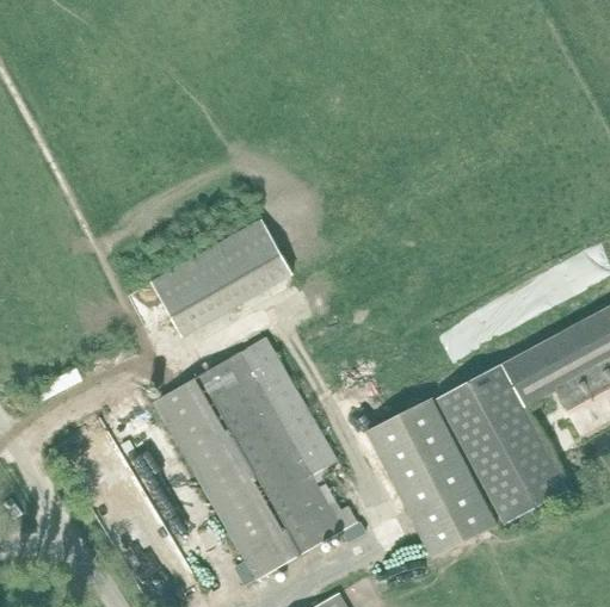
[(291,273),(284,260),(260,218),(149,280),(173,323),(182,335),(291,273)]
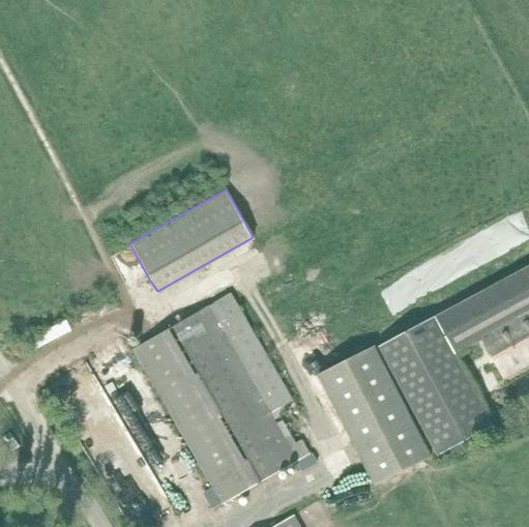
[(528,359),(528,264),(434,317),(434,316),(379,346),(437,455),(492,426),(452,353),(481,338),(502,375),(528,359)]
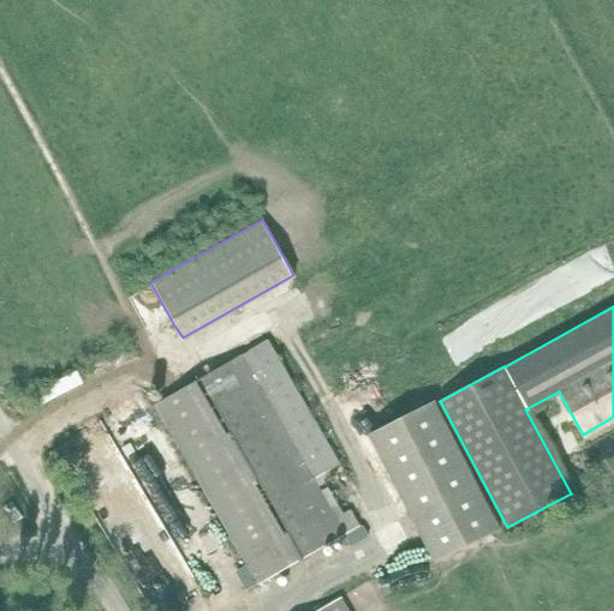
[(155,402),(154,403),(257,582),(344,533),(361,523),(351,509),(343,514),(319,473),(328,468),(338,462),(267,339),(155,402)]
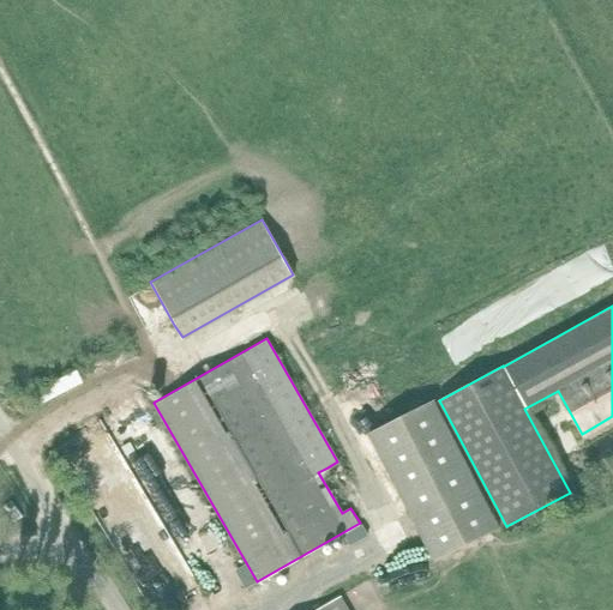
[(365,361),(336,378),(359,415),(388,397),(365,361)]
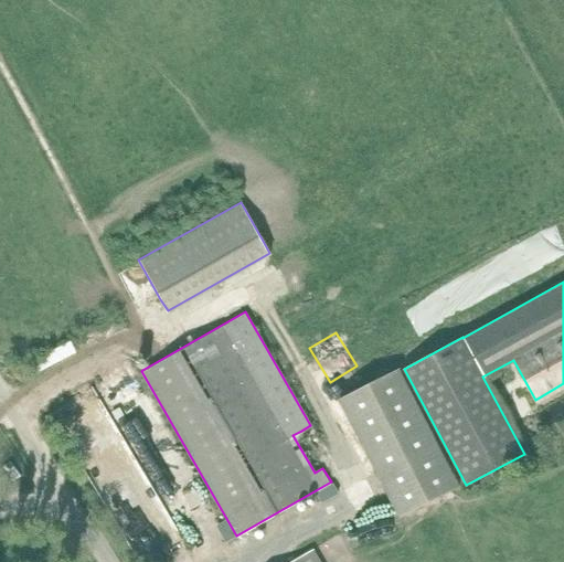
[(42,368),(78,349),(72,336),(35,354),(42,368)]
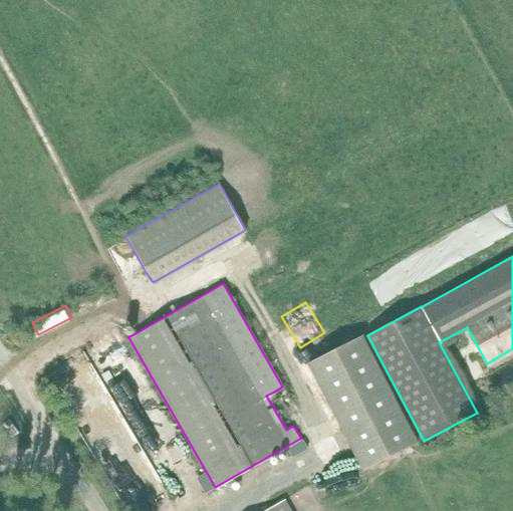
[(308,361),(345,434),(362,469),(417,442),(362,334),(308,361)]
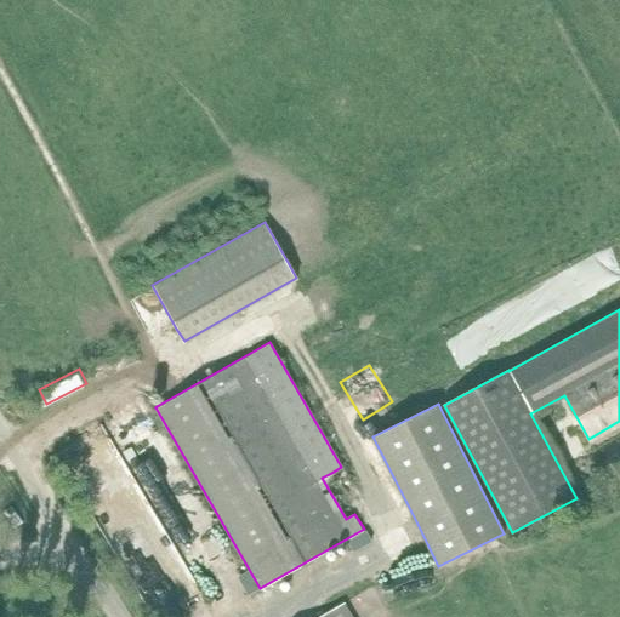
[(144,445),(132,413),(112,422),(124,452),(144,445)]
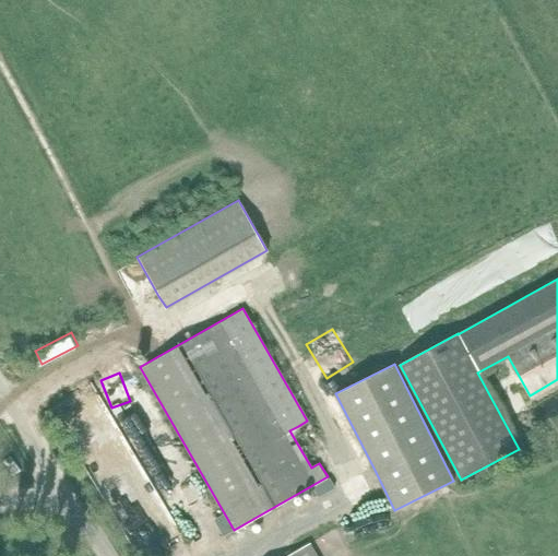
[(284,555),(283,555),(316,555),(308,542),(292,552),(284,555)]
